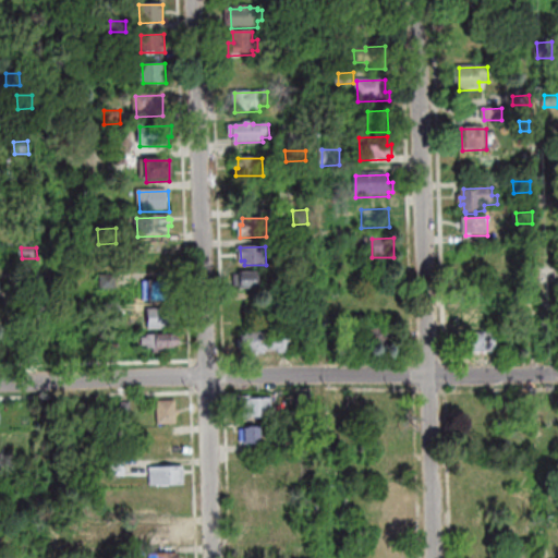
[(242,274),(259,273),(259,289),(242,290),(242,274)]
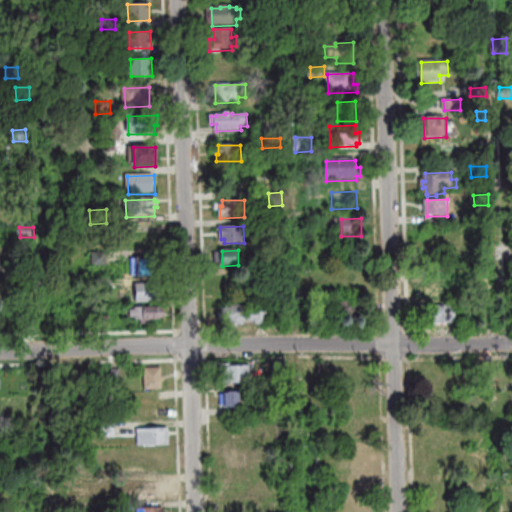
[(93,254),(107,253),(107,266),(94,267),(93,254)]
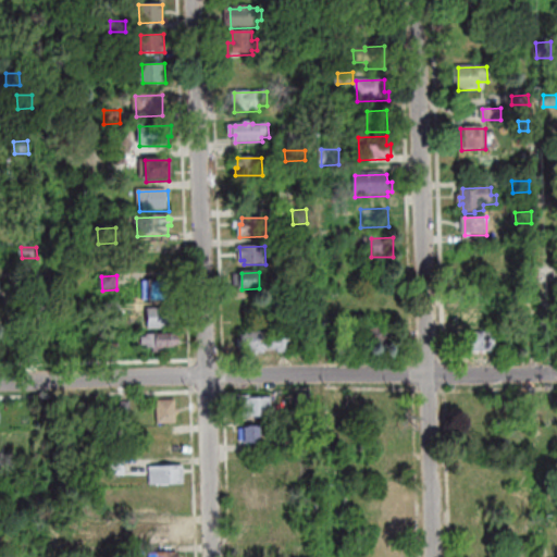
[(149,284),(170,283),(170,304),(149,304),(149,284)]
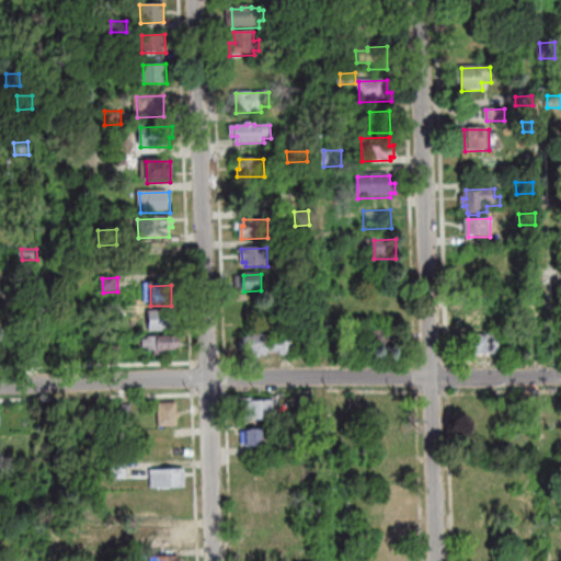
[(525,312),(524,300),(537,299),(537,311),(525,312)]
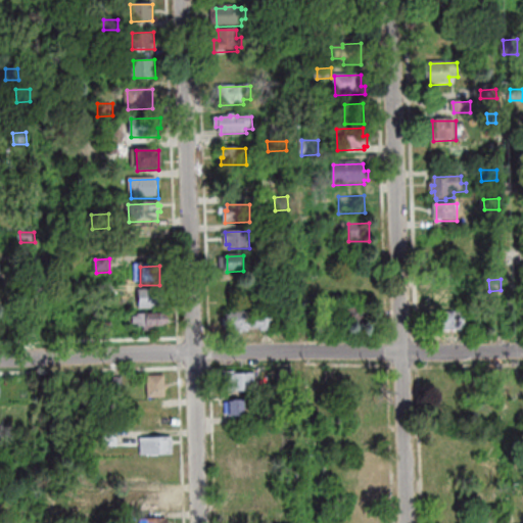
[(100,296),(99,287),(114,287),(114,296),(100,296)]
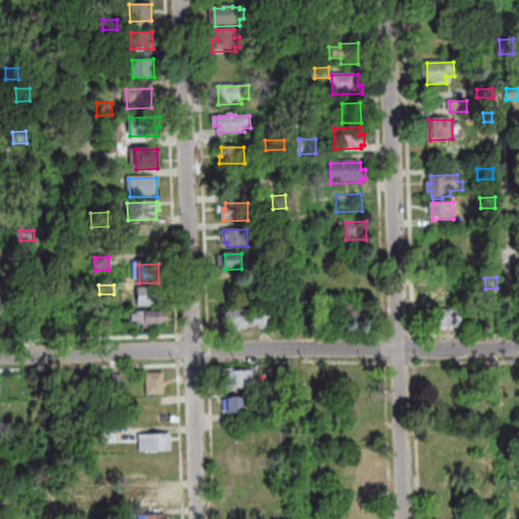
[(435,304),(435,286),(451,286),(451,304),(435,304)]
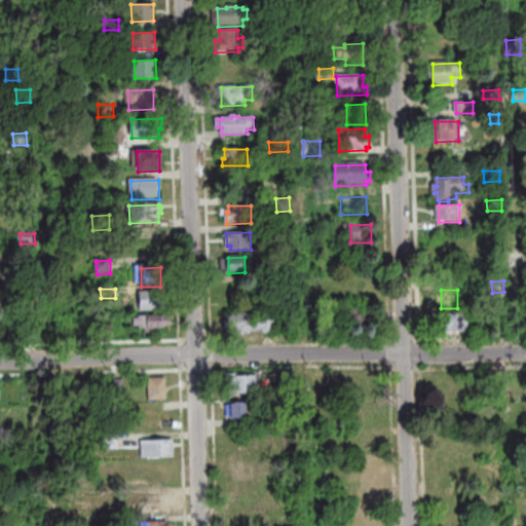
[(165,311),(141,312),(141,294),(164,293),(165,311)]
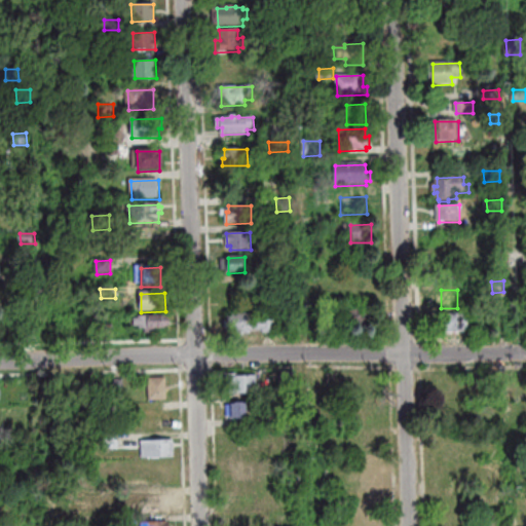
[(345,310),(372,309),(373,329),(345,330),(345,310)]
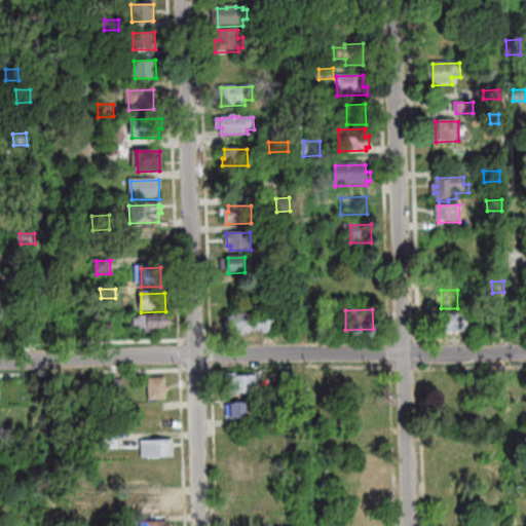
[(229,315),(251,314),(251,322),(264,321),(264,316),(275,316),(276,333),(264,333),(264,331),(251,331),(251,334),(229,335),(229,329),(227,330),(227,322),(229,322),(229,315)]
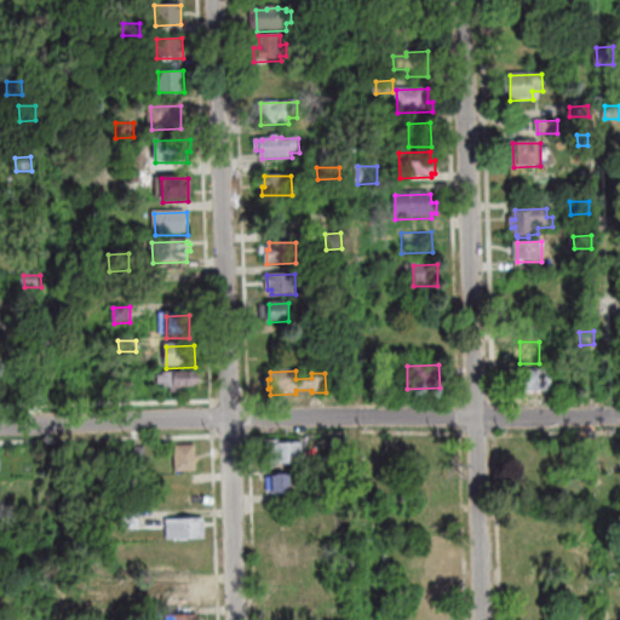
[(522,392),(521,372),(554,371),(554,391),(522,392)]
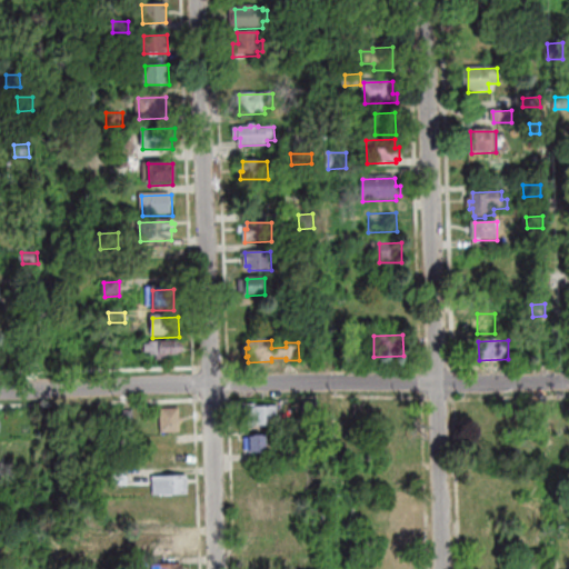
[(152,343),(179,342),(179,343),(183,343),(183,356),(179,356),(179,357),(168,358),(168,361),(158,362),(158,358),(152,358),(152,355),(147,355),(146,347),(152,347),(152,343)]
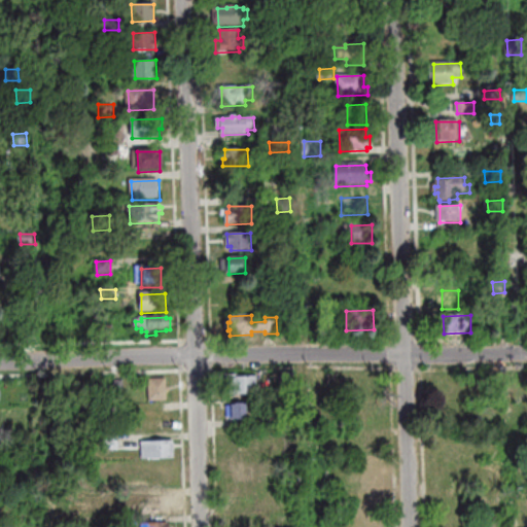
[(115,340),(105,341),(104,326),(114,326),(115,340)]
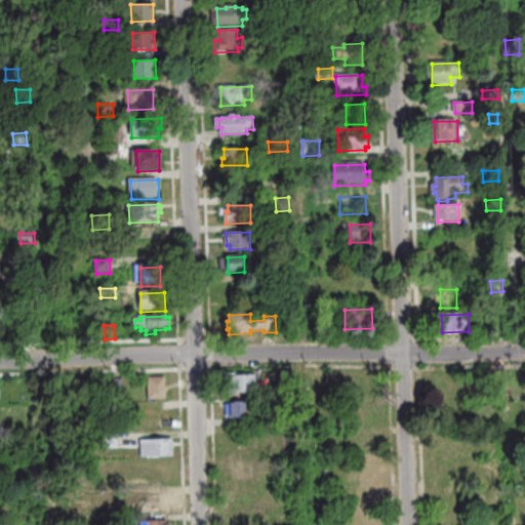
[(39,340),(25,341),(25,327),(39,326),(39,340)]
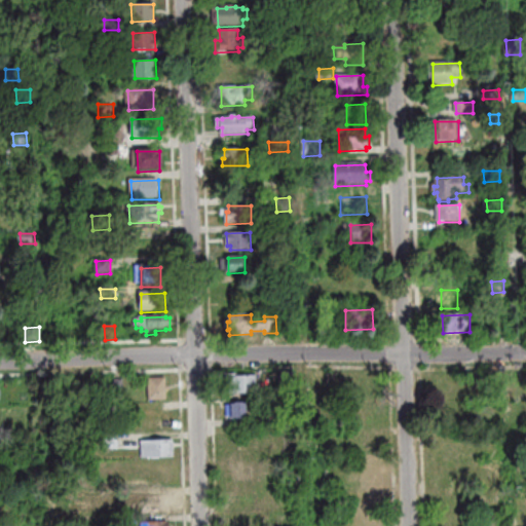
[(283,385),(282,372),(295,372),(295,384),(283,385)]
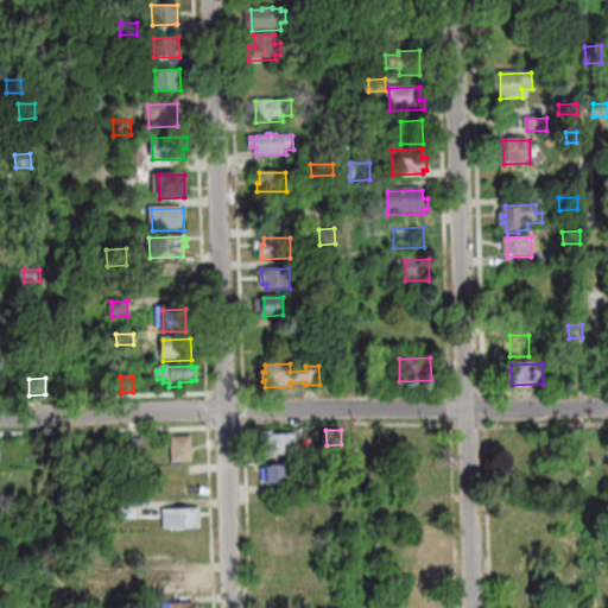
[(297,435),(297,455),(270,455),(270,445),(261,447),(261,436),(297,435)]
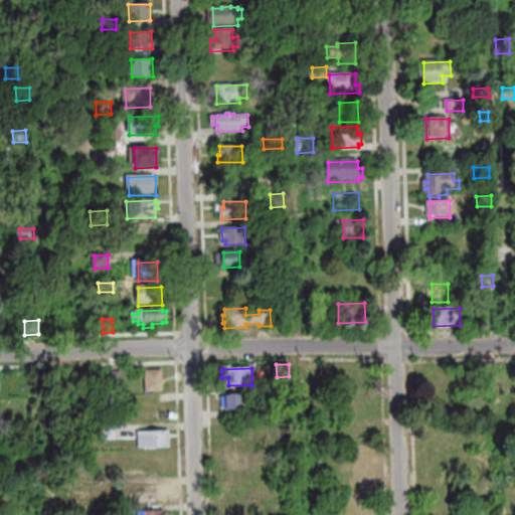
[(114,372),(122,371),(123,385),(115,385),(114,372)]
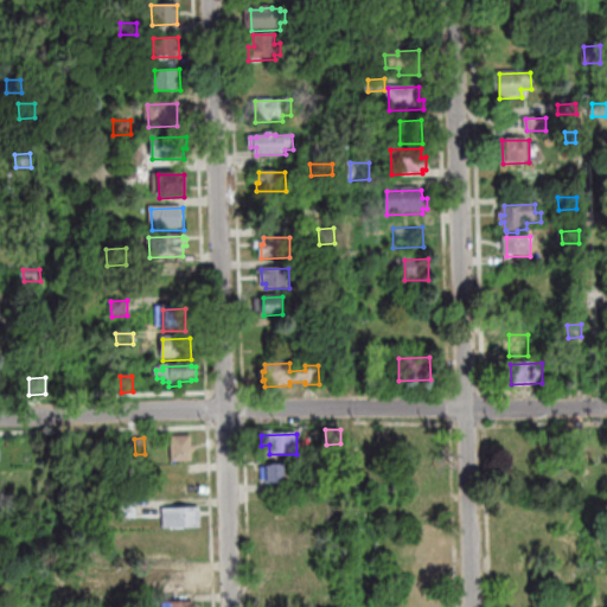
[(174,438),(192,438),(192,447),(197,446),(197,453),(193,453),(193,462),(174,462),(174,438)]
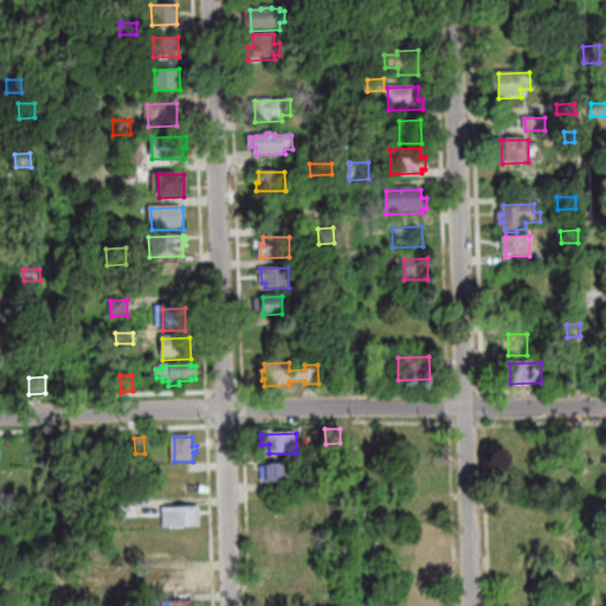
[(268,465),(284,464),(284,483),(269,483),(268,465)]
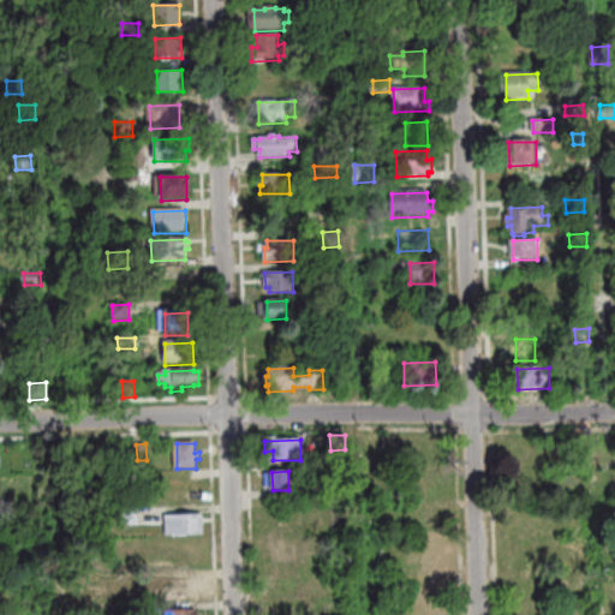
[(344,495),(326,495),(324,479),(344,478),(344,495)]
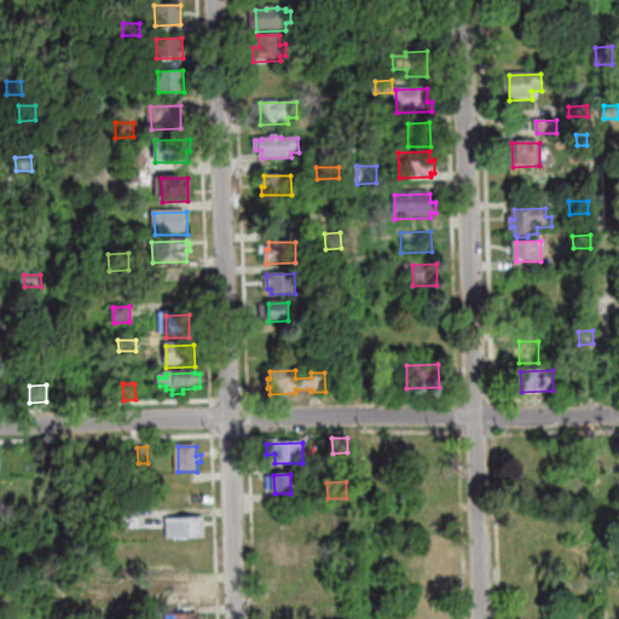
[(140,530),(121,530),(121,513),(140,512),(140,530)]
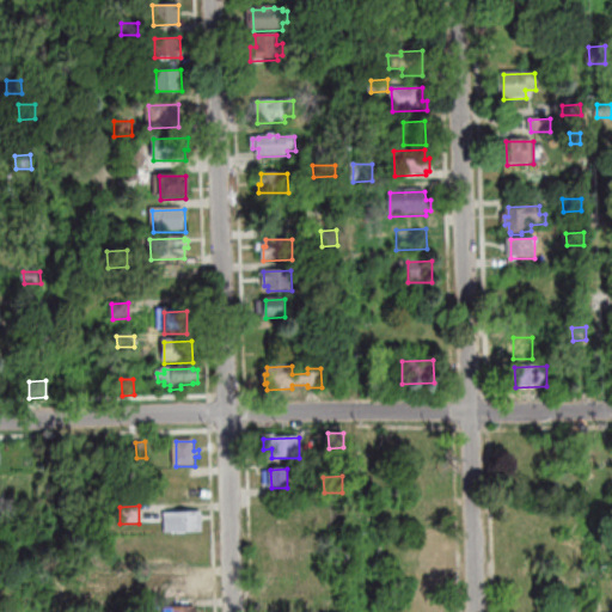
[(203,513),(203,533),(169,534),(167,514),(203,513)]
